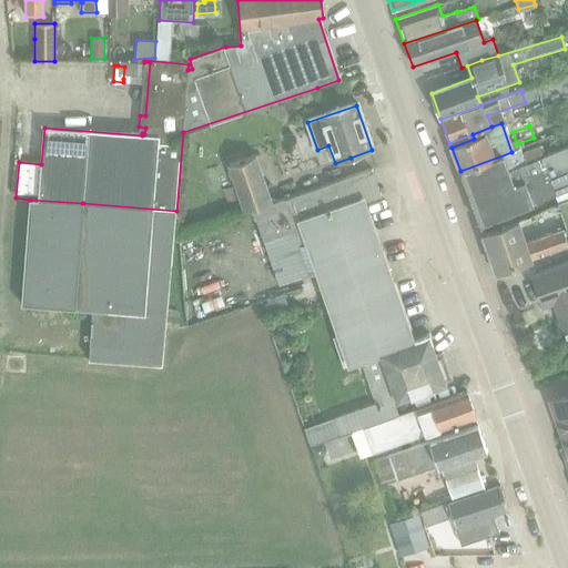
[(465,185),(544,155),(540,146),(521,153),(520,149),(511,152),(460,171),(465,185)]
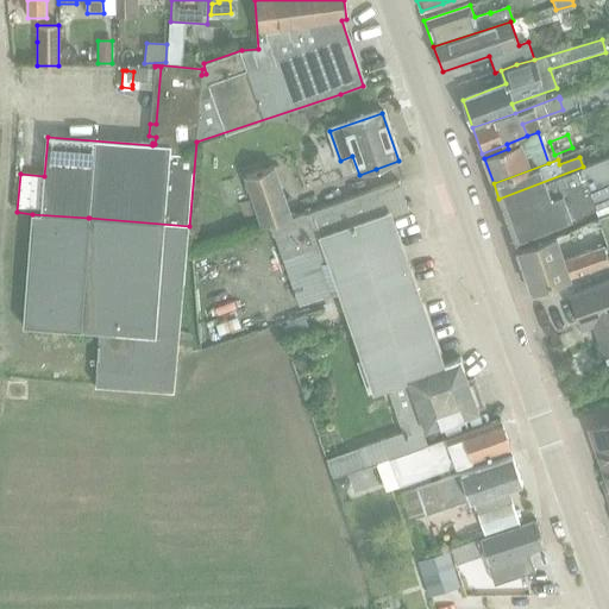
[(608,157),(583,167),(498,199),(514,242),(537,234),(597,211),(600,218),(608,214),(608,157)]
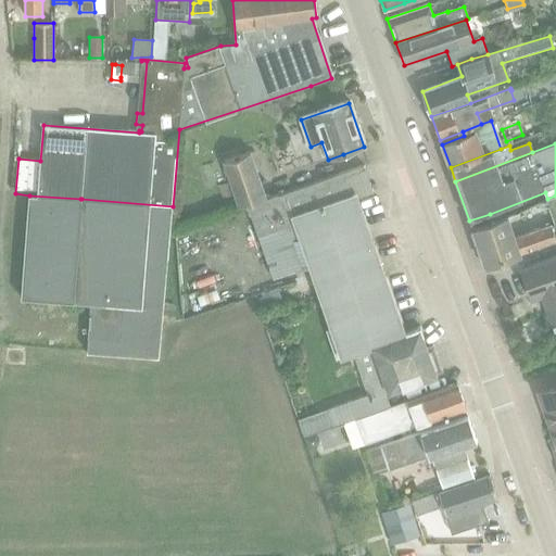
[(220,158),(237,203),(263,194),(248,149),(220,158)]
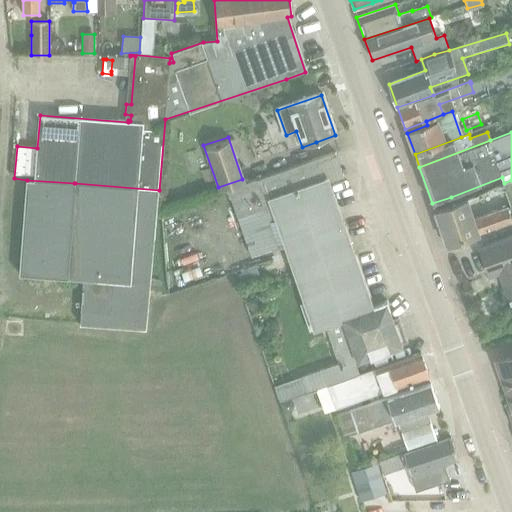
[(331,343),(393,321),(387,302),(373,307),(329,183),(344,177),(336,153),(257,180),(256,176),(225,186),(250,257),(284,245),(313,329),(324,325),(331,343)]
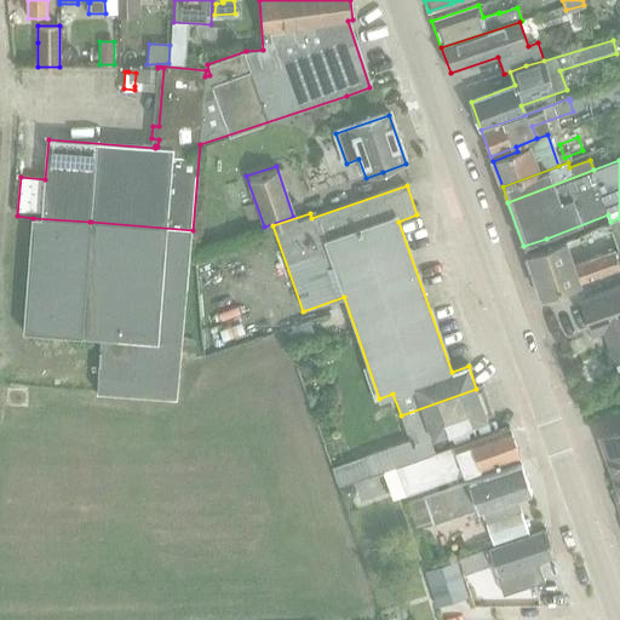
[(183,346),(193,230),(91,222),(90,222),(33,218),(23,333),(99,339),(183,346)]
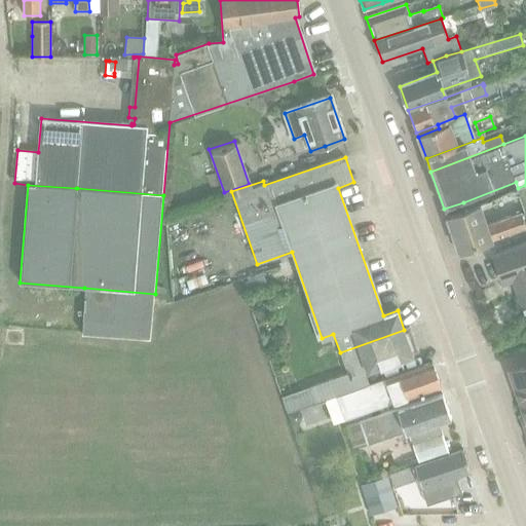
[(525,185),(518,188),(519,189),(517,190),(525,216),(525,185)]
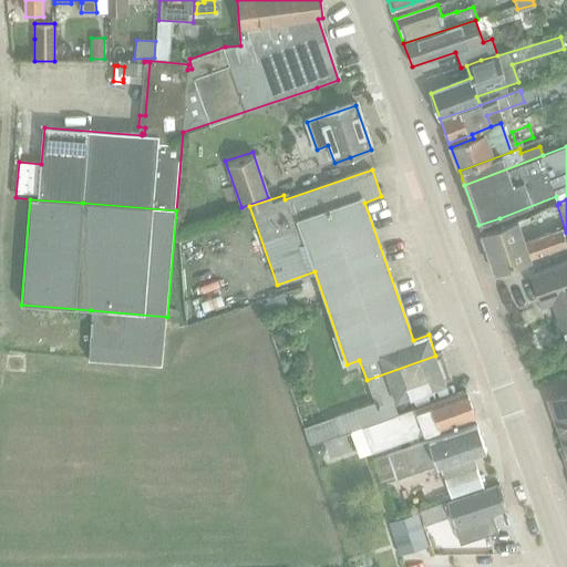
[(497,272),(518,265),(566,246),(566,245),(562,229),(524,243),(517,223),(483,235),(496,271),(497,270),(497,272)]
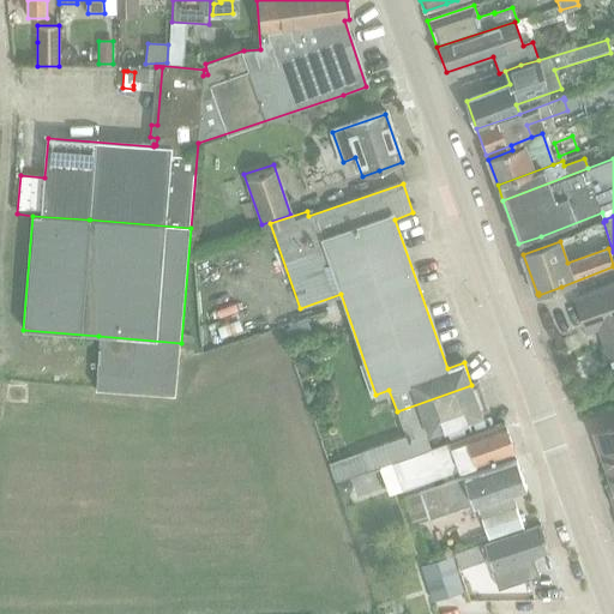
[(613,368),(613,284),(600,290),(577,298),(589,333),(600,329),(613,368)]
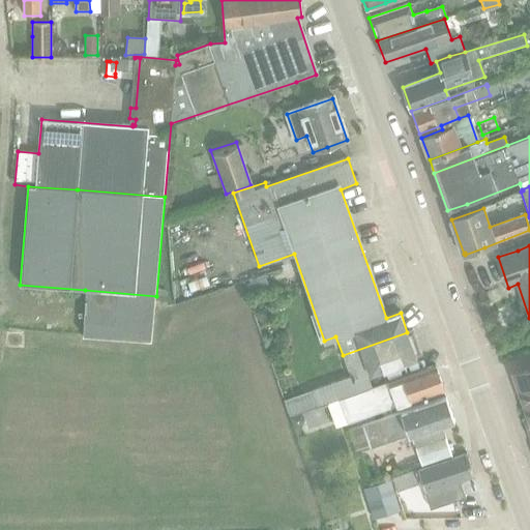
[(265,274),(244,281),(251,299),(270,293),(265,274)]
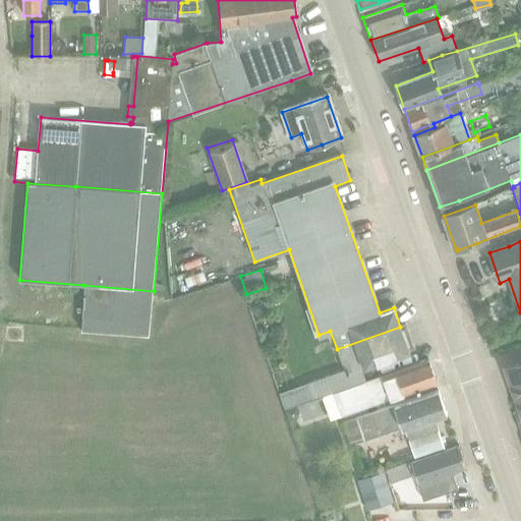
[(150,335),(154,291),(83,285),(80,316),(79,329),(150,335)]
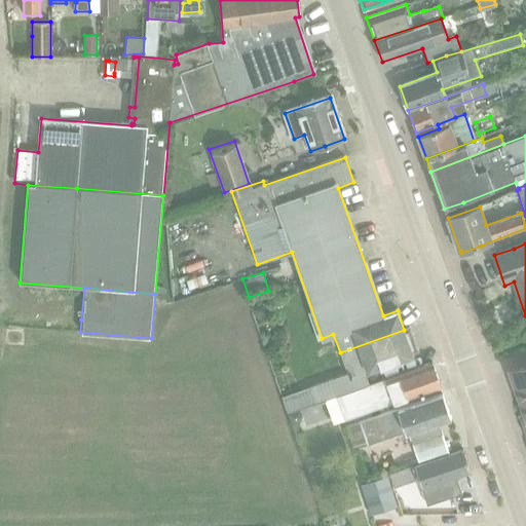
[(188,303),(205,297),(202,288),(184,294),(188,303)]
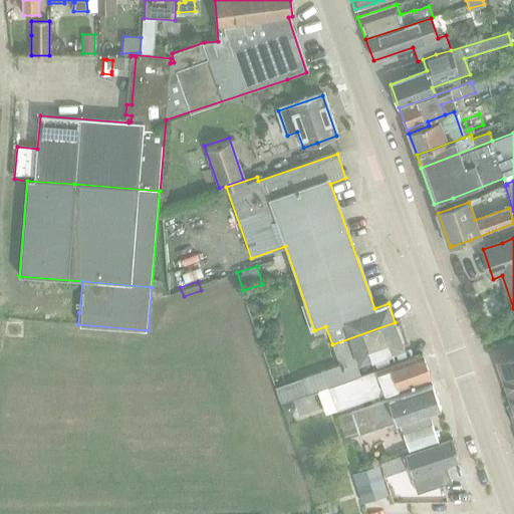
[(355,365),(384,355),(404,348),(403,346),(409,344),(401,320),(395,322),(332,344),(339,366),(276,389),(280,403),(358,374),(355,365)]
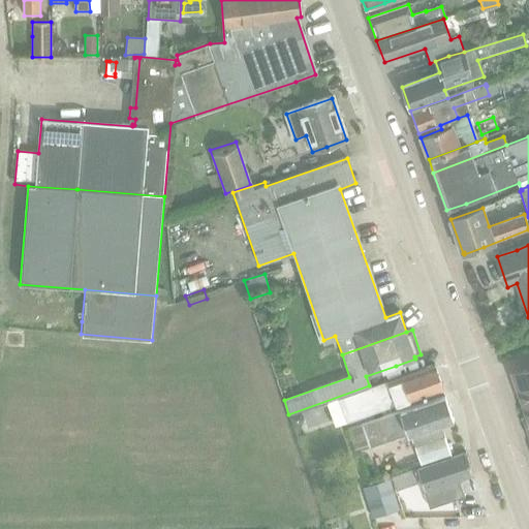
[(424,396),(443,390),(435,366),(415,373),(370,389),(369,385),(288,414),(289,417),(345,398),(349,412),(384,401),(387,409),(424,396)]
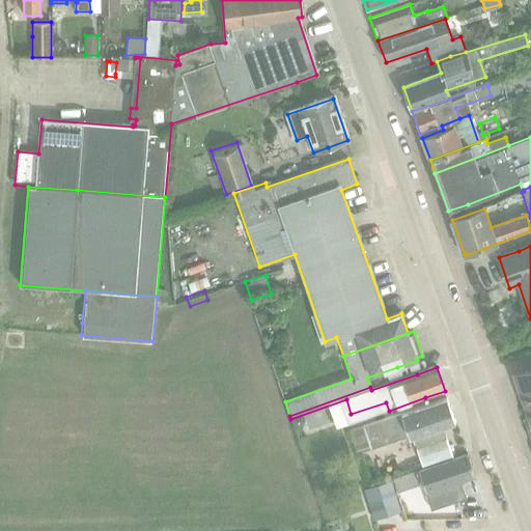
[(530,435),(530,370),(516,376),(530,418),(530,424),(528,425),(530,435)]
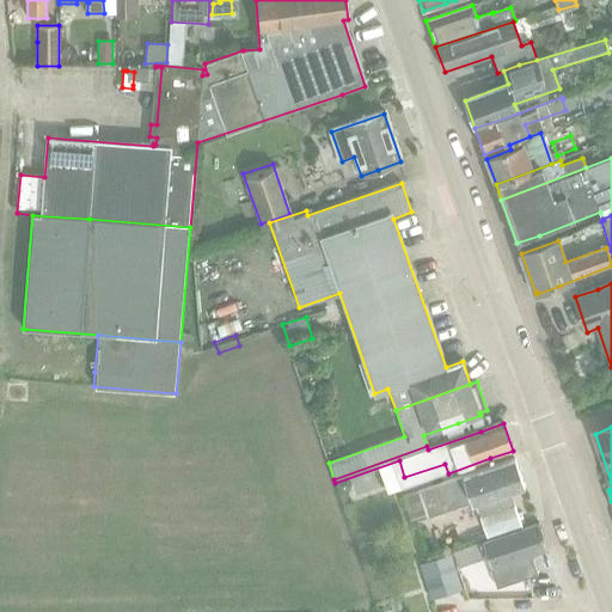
[(418,491),(403,496),(411,522),(427,518),(476,501),(479,512),(490,508),(513,501),(509,489),(524,484),(515,458),(493,466),(418,491)]
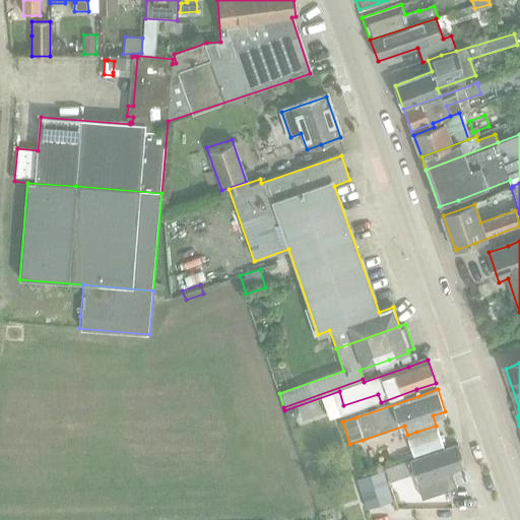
[(416,432),(407,435),(414,458),(444,448),(436,426),(416,432)]
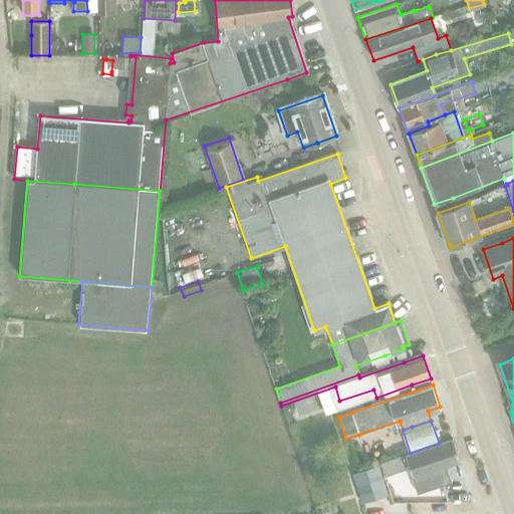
[(384,471),(409,464),(419,493),(450,483),(445,467),(459,462),(452,441),(406,456),(381,464),(384,471)]
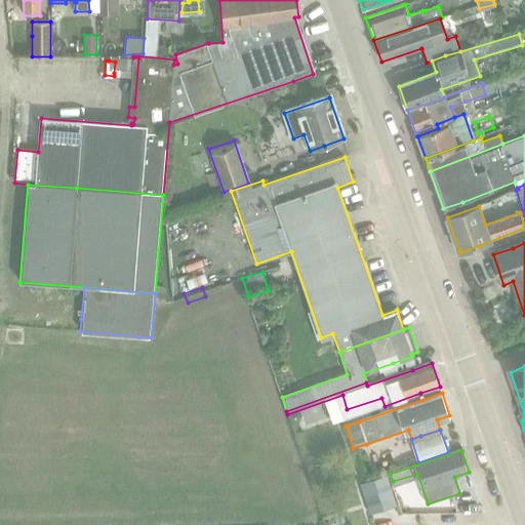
[(387,476),(359,484),(369,514),(396,506),(387,476)]
